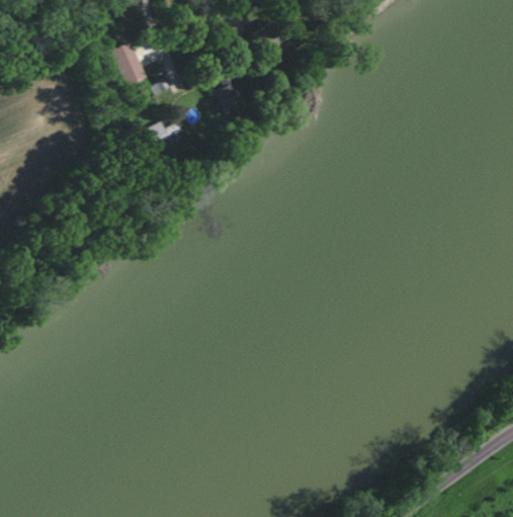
[(146,78),(131,40),(110,49),(125,86),(146,78)]
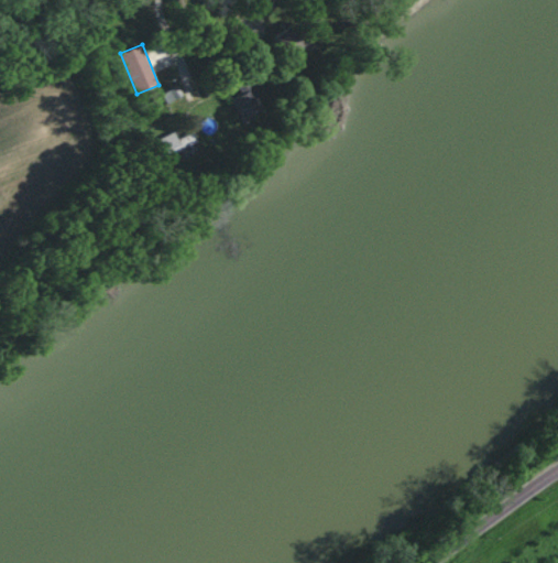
[(242,119),(265,108),(253,80),(242,85),(244,93),(233,98),(242,119)]
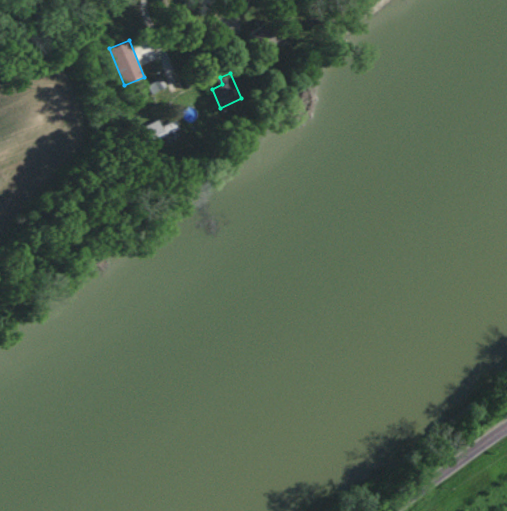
[(154,94),(168,86),(163,78),(149,85),(154,94)]
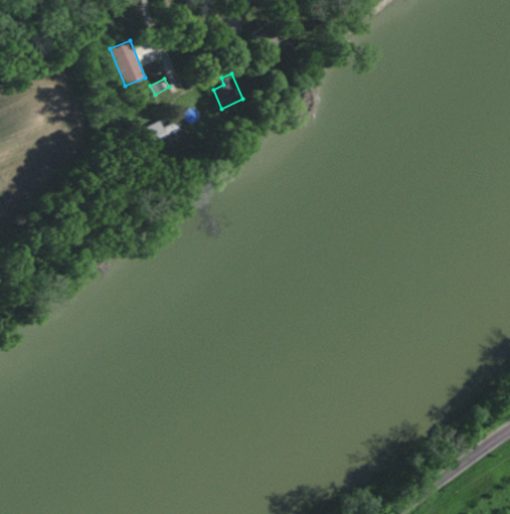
[(152,135),(145,138),(150,147),(183,130),(178,121),(164,128),(160,121),(148,128),(152,135)]
